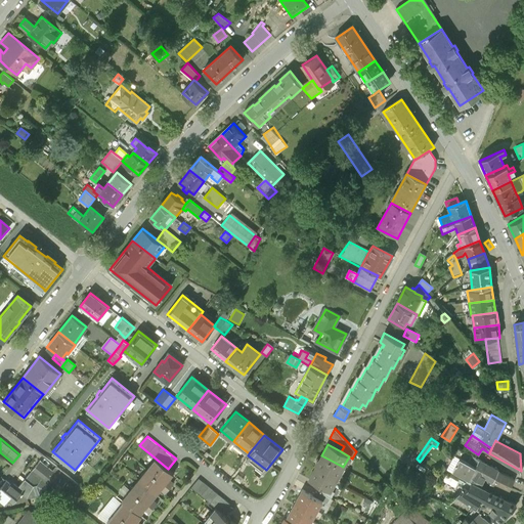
[(464,450),(460,456),(468,461),(471,454),(464,450)]
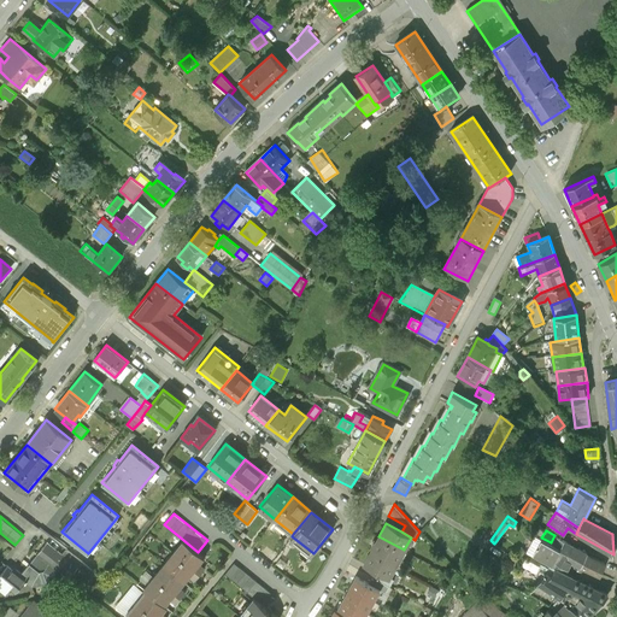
[(551,542),(559,547),(557,552),(571,559),(581,565),(586,553),(587,552),(554,535),(551,542)]
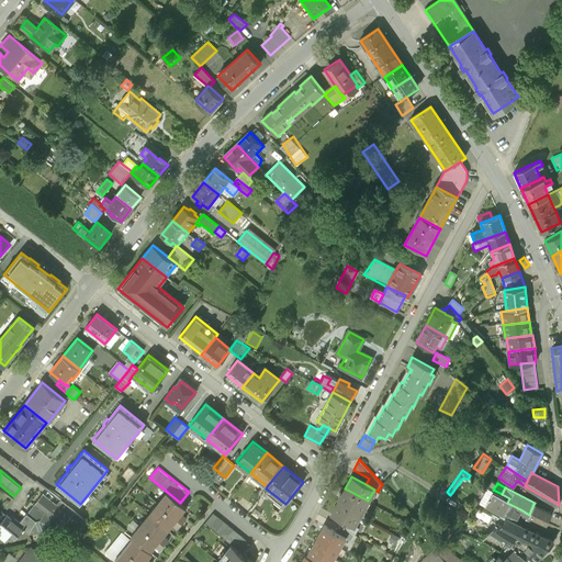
[(339,499),(338,502),(360,514),(368,501),(345,489),(343,493),(340,494),(338,497),(339,499)]
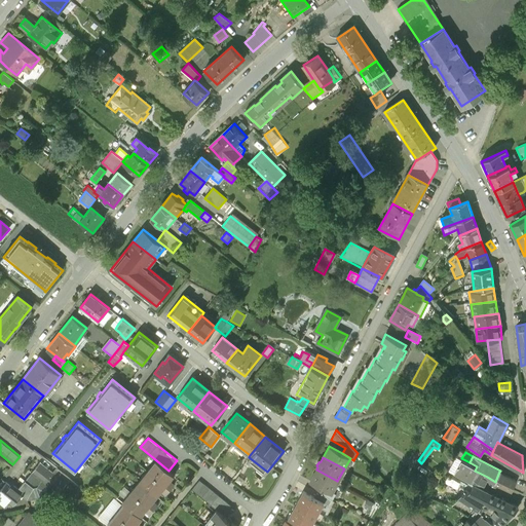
[(482,486),(487,477),(475,471),(477,466),(470,462),(461,458),(454,473),(471,481),(471,480),(482,486)]
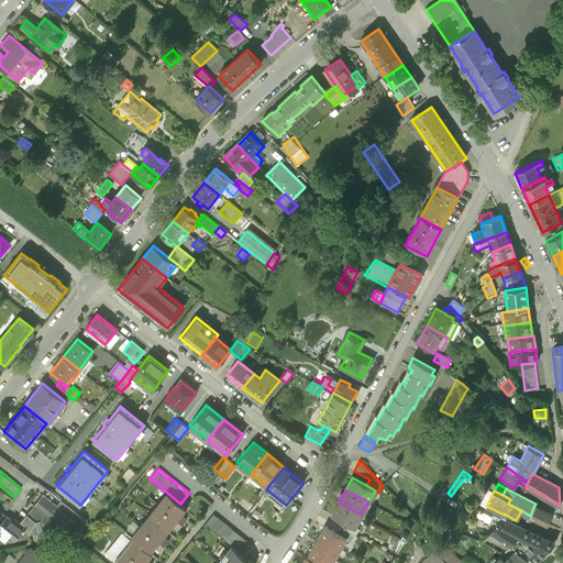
[(167,493),(158,504),(181,523),(186,518),(181,514),(186,508),(180,504),(167,493)]
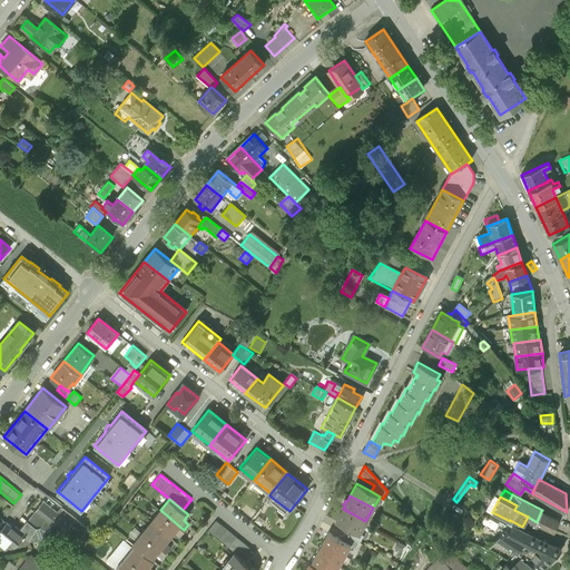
[(43,500),(20,530),(15,526),(13,527),(7,521),(0,529),(0,540),(6,546),(10,541),(16,546),(23,536),(25,537),(26,534),(30,538),(33,538),(33,540),(51,534),(53,532),(50,530),(55,526),(64,534),(72,523),(58,512),(43,500)]
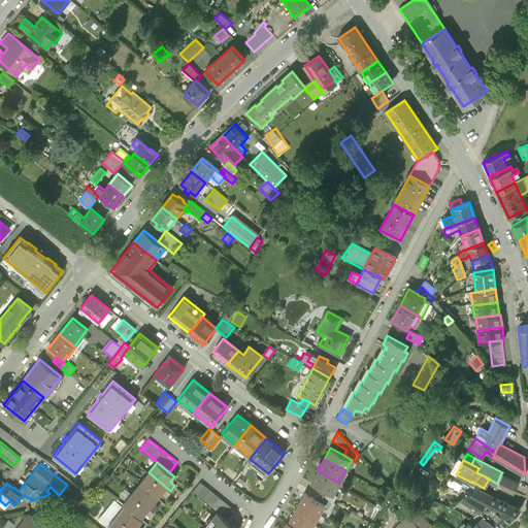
[(71,480),(57,469),(54,474),(67,485),(71,480)]
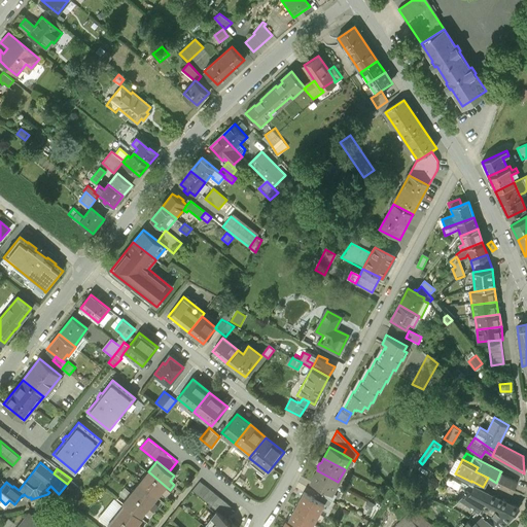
[(331,493),(338,482),(317,470),(311,482),(324,489),(331,493)]
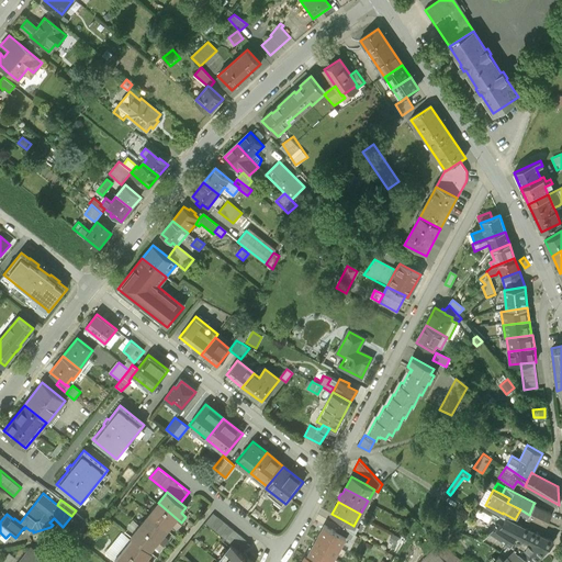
[(177,528),(181,523),(158,503),(148,514),(168,529),(172,524),(177,528)]
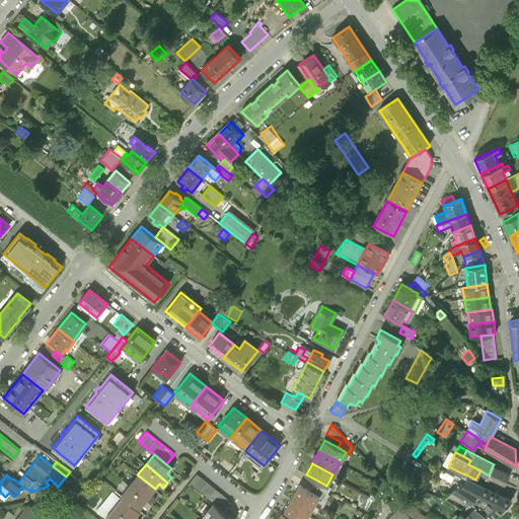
[(509,472),(493,465),(489,475),(506,483),(509,472)]
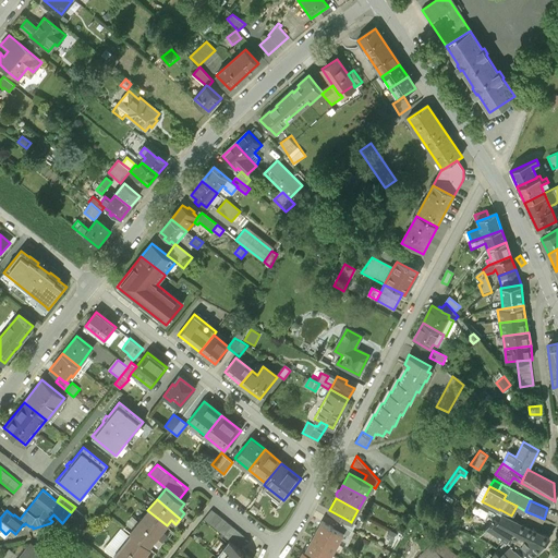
[(203,519),(229,540),(239,547),(247,537),(211,509),(203,519)]
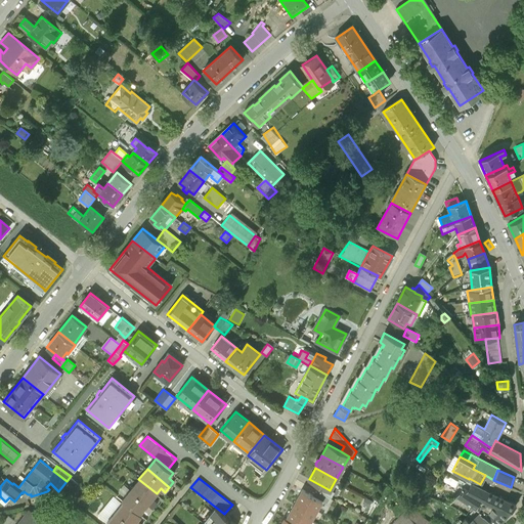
[(138,479),(130,489),(153,507),(157,503),(151,498),(157,493),(138,479)]
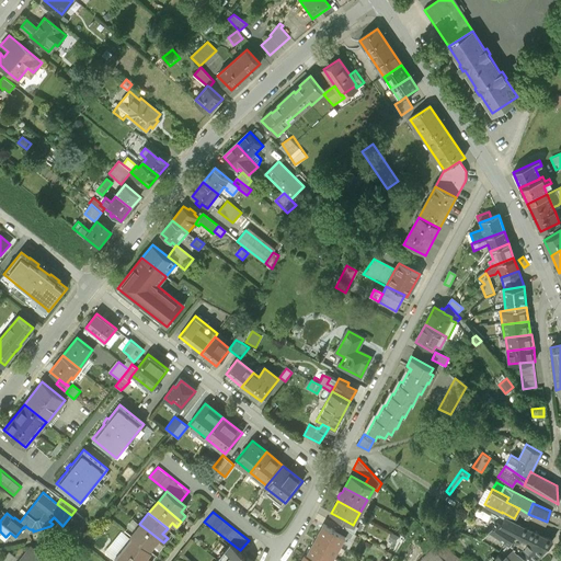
[(528,541),(535,545),(536,542),(546,547),(551,540),(505,517),(501,525),(508,530),(505,536),(523,548),(528,541)]
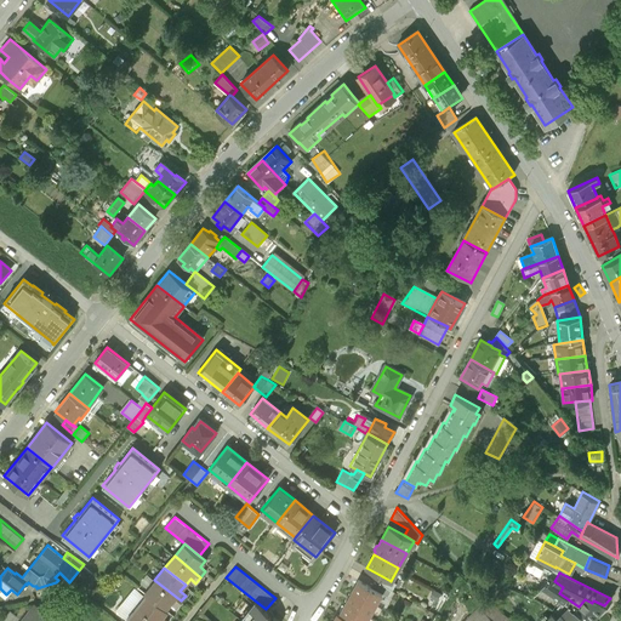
[(391,590),(392,590),(396,584),(391,581),(382,576),(379,582),(391,590)]
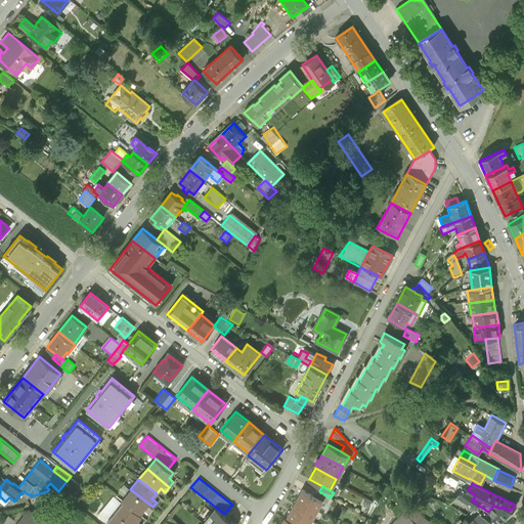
[(488,512),(472,500),(475,495),(468,490),(464,487),(453,499),(454,500),(450,503),(451,504),(450,505),(449,504),(448,505),(467,515),(475,508),(487,514),(488,512)]
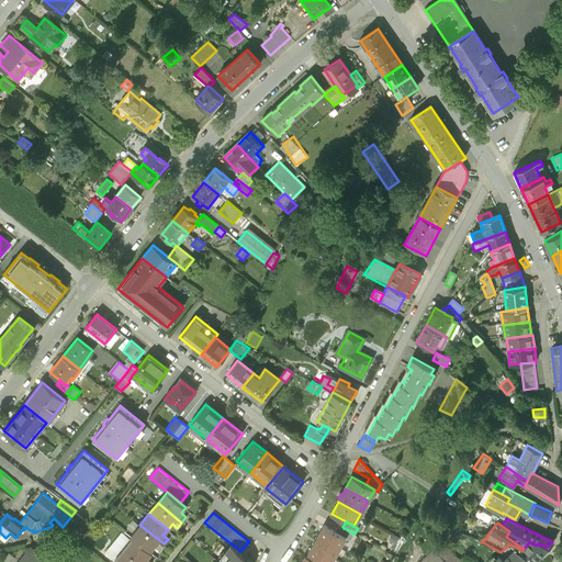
[(159,549),(164,543),(139,525),(131,536),(133,537),(149,550),(155,544),(159,549)]
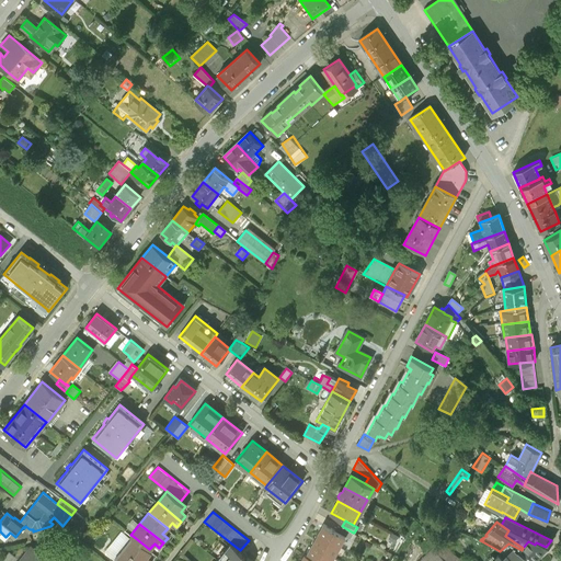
[(323,524),(318,534),(340,546),(345,536),(334,530),(323,524)]
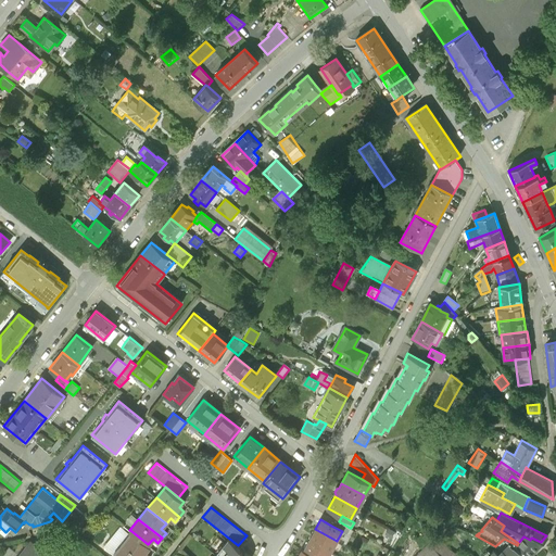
[(350,528),(339,521),(335,520),(331,526),(342,531),(346,533),(350,528)]
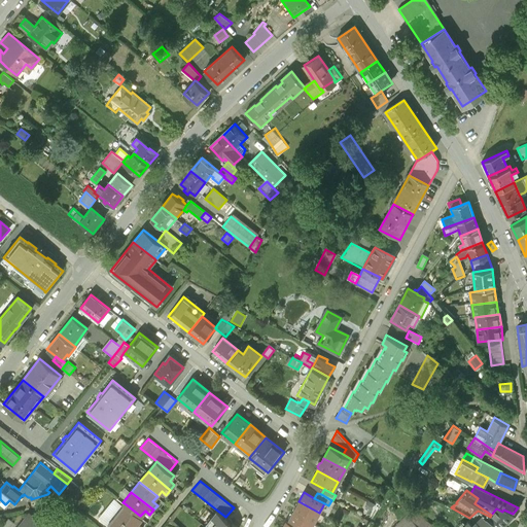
[(299,501),(292,512),(314,523),(319,513),(299,501)]
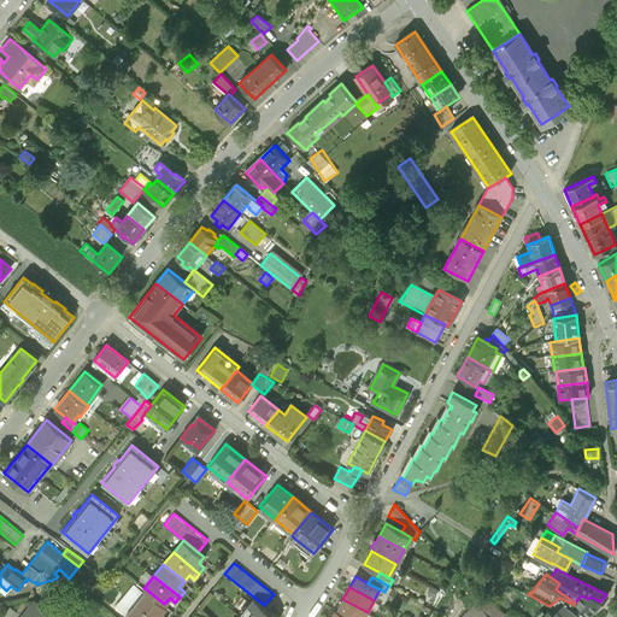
[(146,589),(136,601),(154,616),(166,616),(168,616),(162,612),(166,606),(164,604),(146,589)]
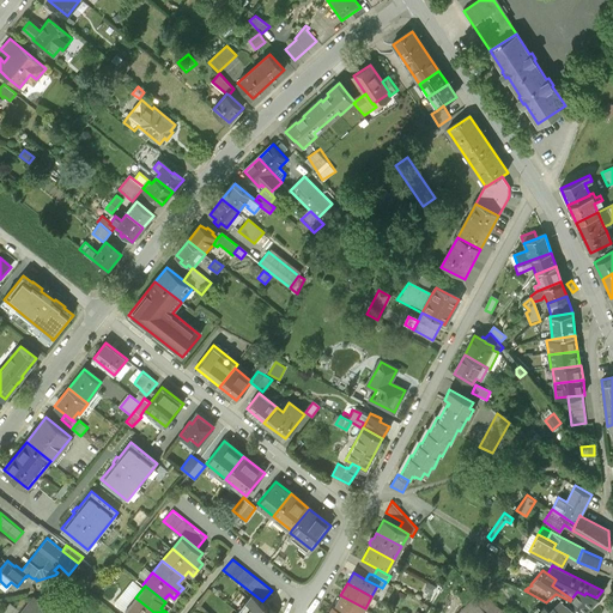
[(596,598),(586,593),(584,595),(577,592),(571,599),(570,601),(584,612),(596,598)]
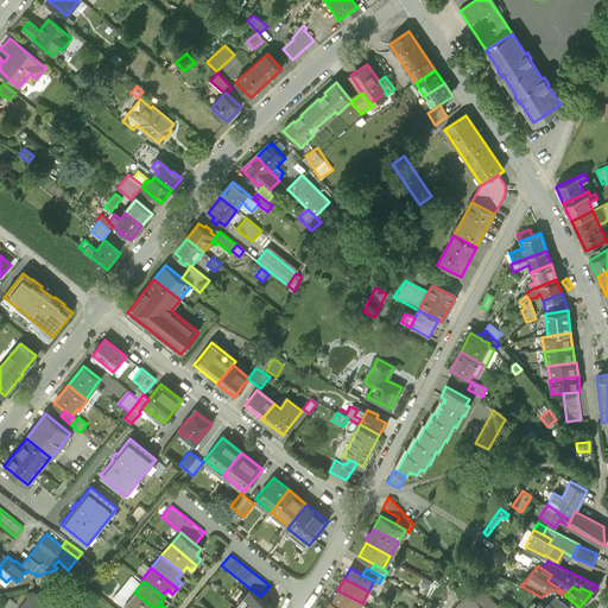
[(245,596),(238,607),(273,607),(268,603),(266,603),(266,601),(260,596),(249,588),(244,596),(245,596)]
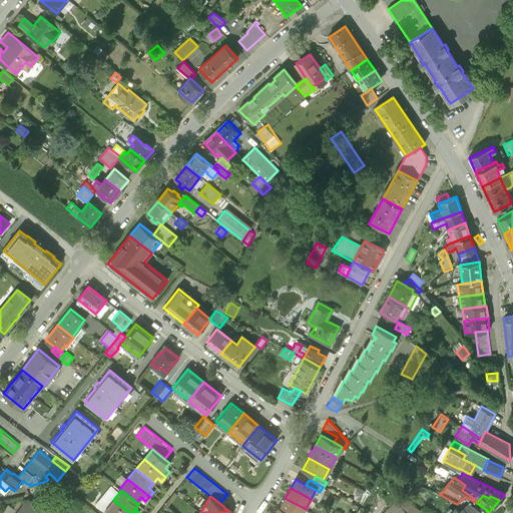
[(422,512),(403,496),(384,512),(422,512)]
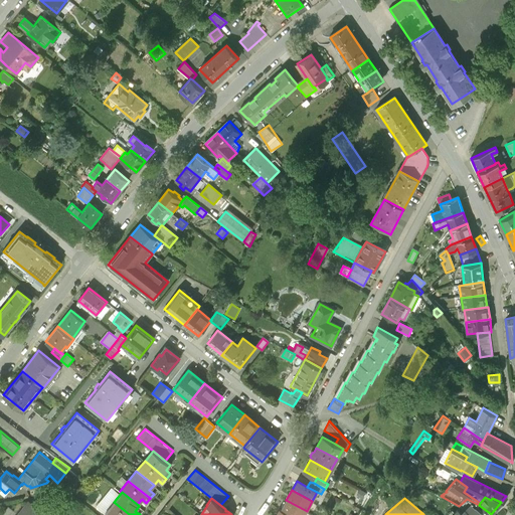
[(459,506),(460,507),(452,514),(490,514),(491,514),(479,505),(467,499),(459,506)]
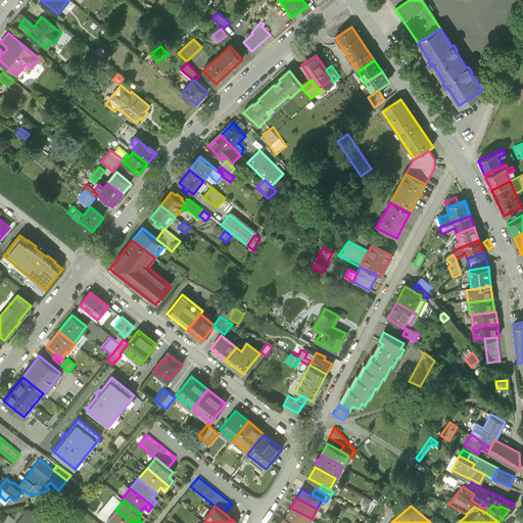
[(30,508),(16,522),(44,522),(46,521),(30,508)]
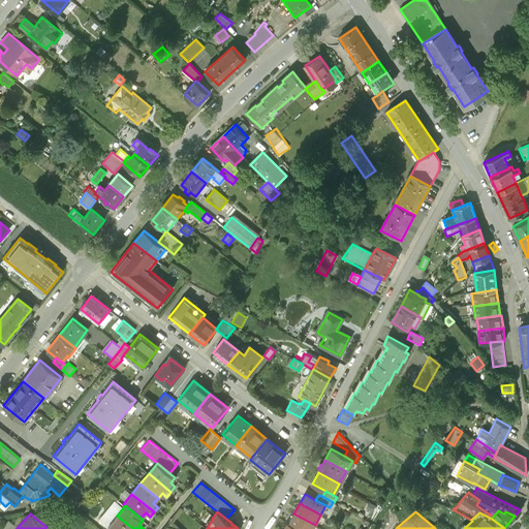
[(312,528),(315,525),(293,514),(289,523),(300,528),(312,528)]
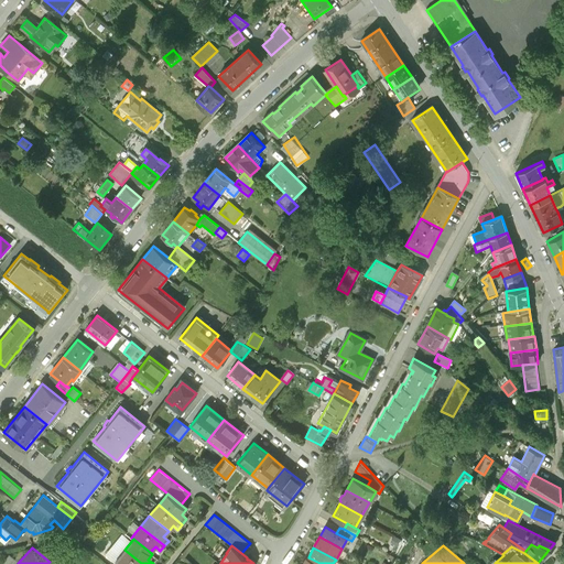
[(141,563),(125,550),(115,561),(118,563),(141,563)]
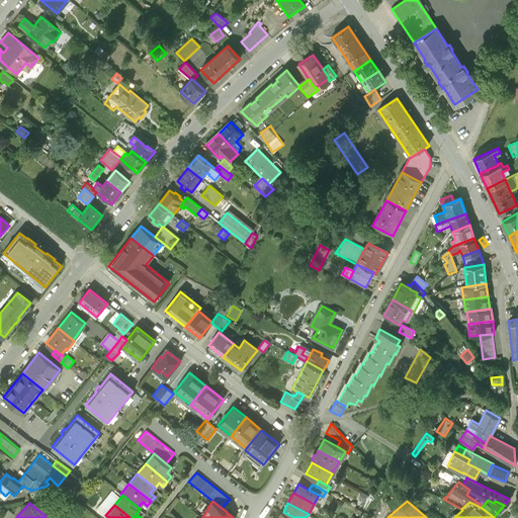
[(8,509),(0,517),(8,517),(13,513),(8,509)]
